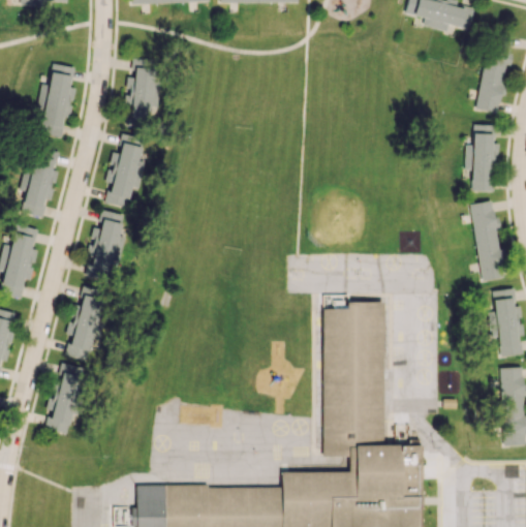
[(408,0),(405,14),(425,19),(423,28),(455,35),(457,28),(469,31),(474,9),(460,6),(461,2),(453,0),(408,0)]
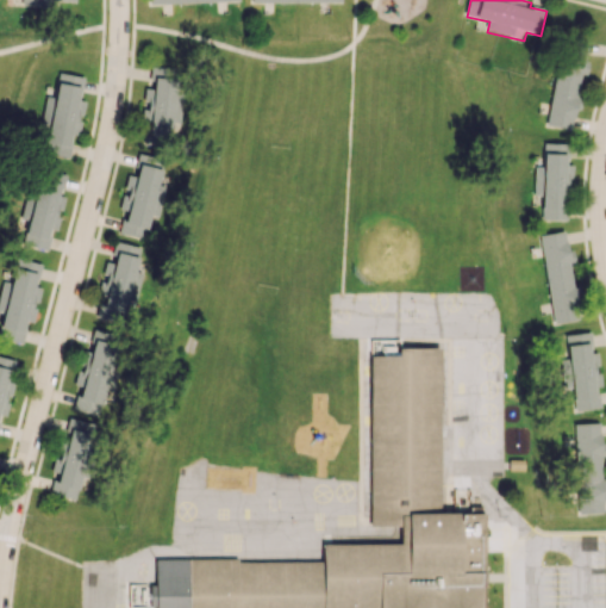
[(550,129),(574,132),(582,76),(588,76),(589,64),(586,64),(588,42),(563,37),(550,129)]
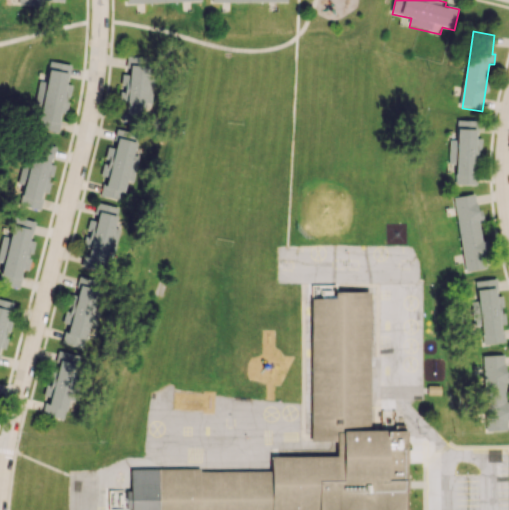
[(154,59),(130,58),(129,76),(125,76),(123,104),(127,104),(126,115),(145,116),(146,104),(152,105),(154,59)]
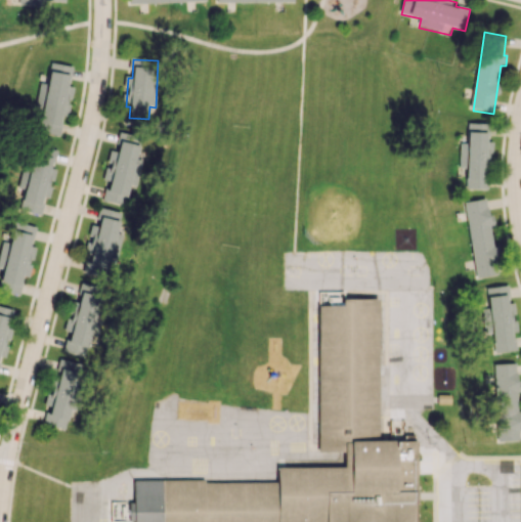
[(73,67),(51,63),(41,134),(61,137),(64,117),(70,118),(75,89),(70,88),(73,67)]
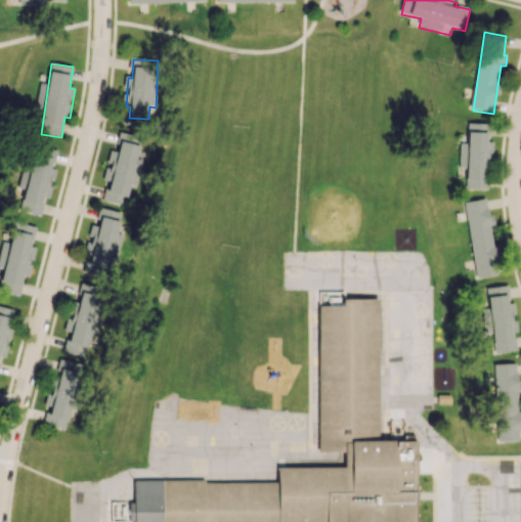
[(490,190),(490,143),(489,143),(489,124),(468,124),(468,190),(490,190)]
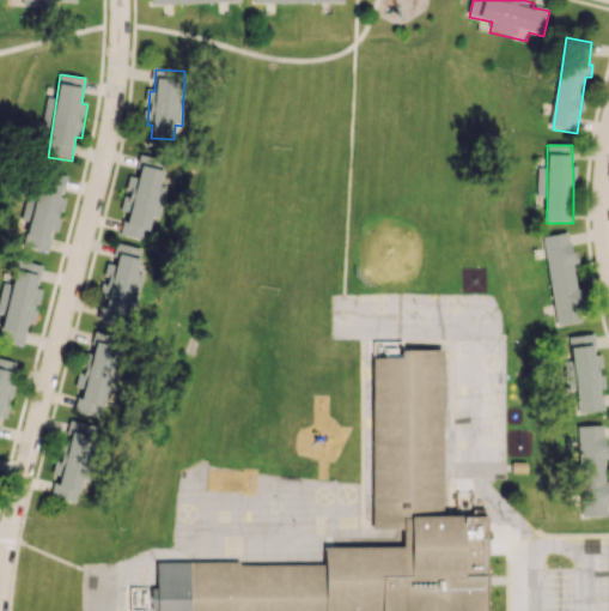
[(125,237),(148,242),(151,224),(162,225),(169,182),(163,181),(166,164),(151,162),(151,168),(136,165),(125,237)]
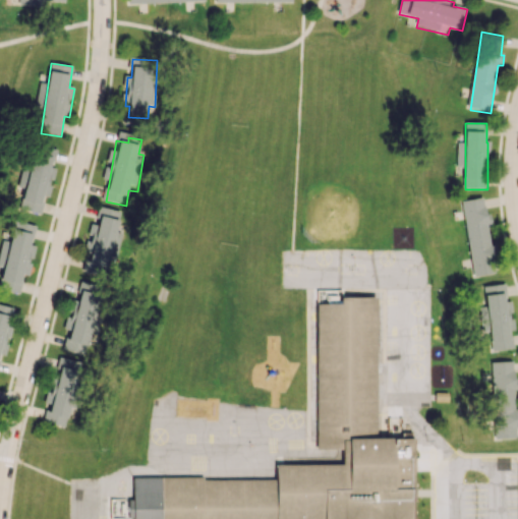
[(22,212),(42,215),(45,197),(50,198),(56,170),(54,169),(57,151),(36,146),(22,212)]
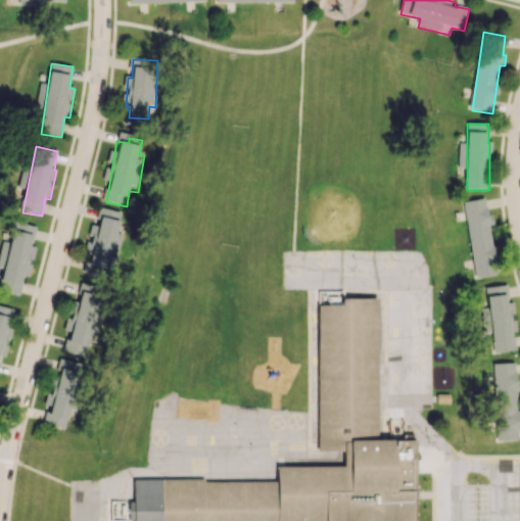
[(465,202),(476,279),(501,276),(492,216),(488,216),(486,199),(465,202)]
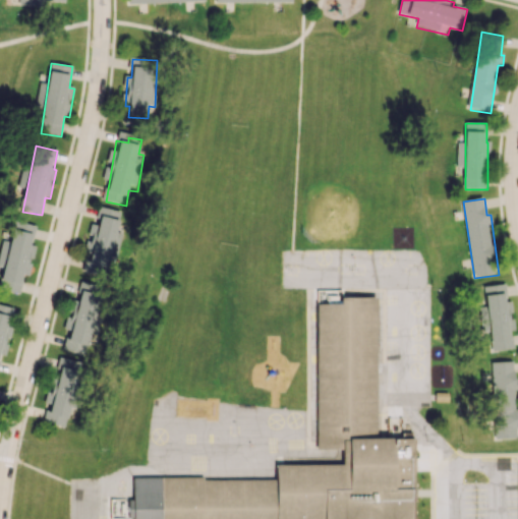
[(125,213),(102,208),(98,226),(93,225),(87,252),(92,253),(89,269),(107,273),(111,256),(116,257),(125,213)]
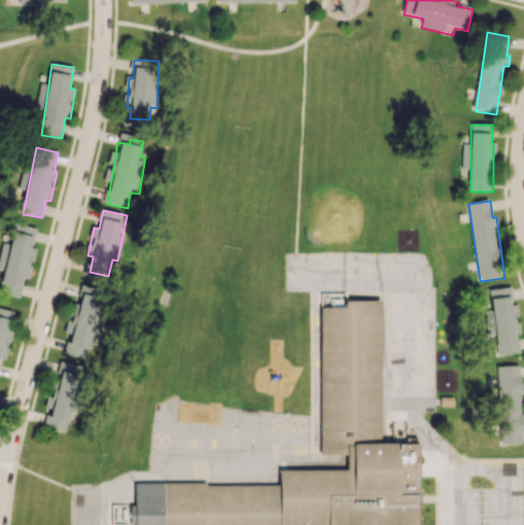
[(36,230),(14,224),(1,293),(24,299),(36,230)]
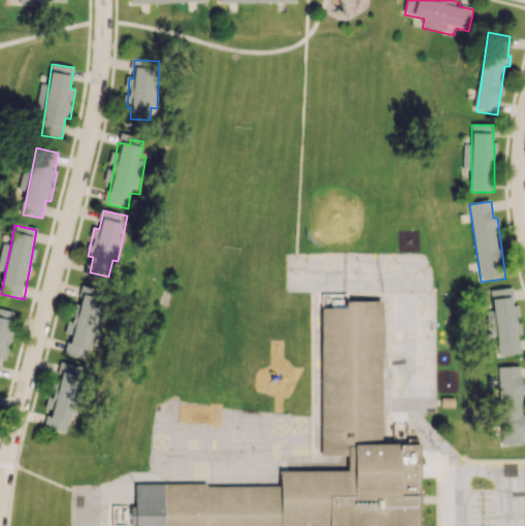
[(89,361),(94,332),(101,333),(109,292),(83,287),(68,357),(89,361)]
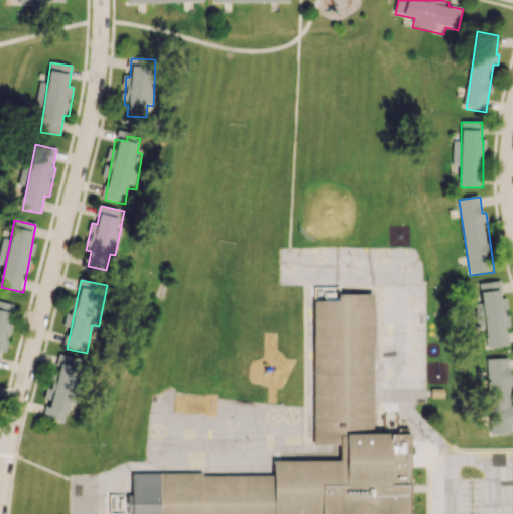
[(481,284),(488,349),(510,347),(508,331),(510,331),(507,299),(502,299),(501,282),(481,284)]
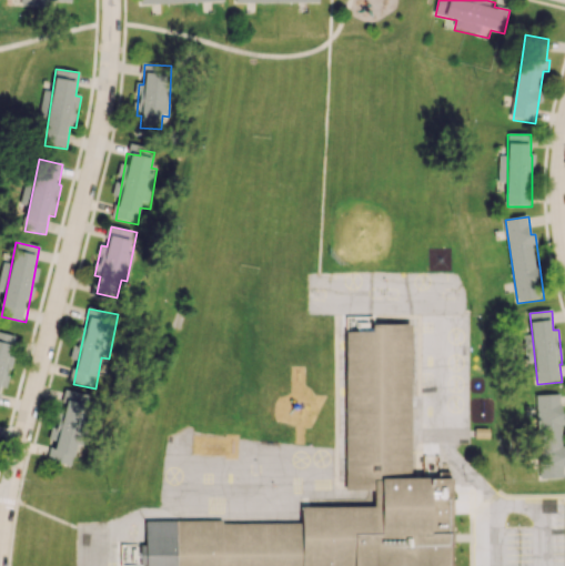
[(150,525),(301,524),(301,508),(372,507),(372,488),(345,488),(344,336),(370,336),(370,324),(409,323),(410,481),(425,481),(443,481),(447,481),(449,508),(449,565),(143,565),(143,546),(150,546),(150,525)]
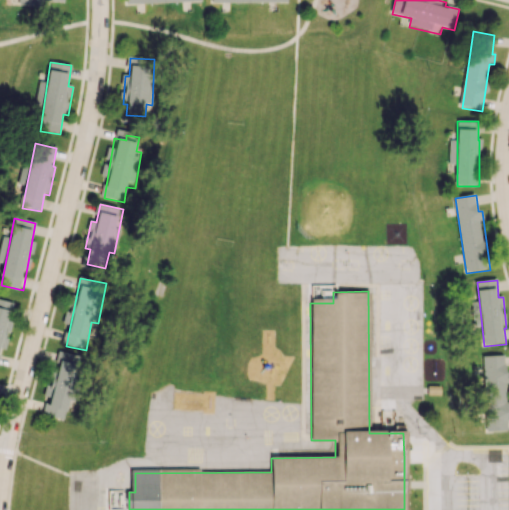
[(0,358),(2,350),(7,351),(13,323),(9,322),(13,303),(0,300),(0,358)]
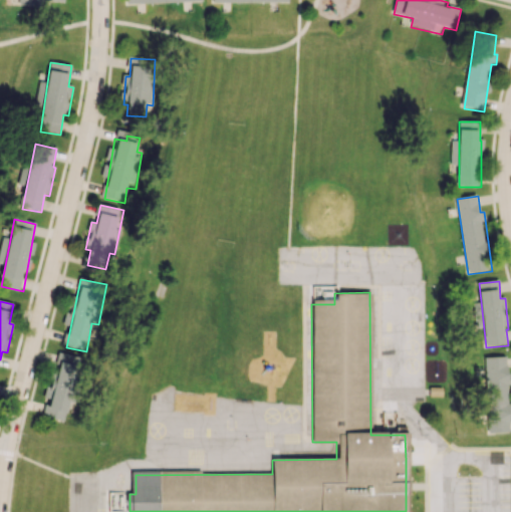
[(477,329),(484,328),(480,302),(474,303),(477,329)]
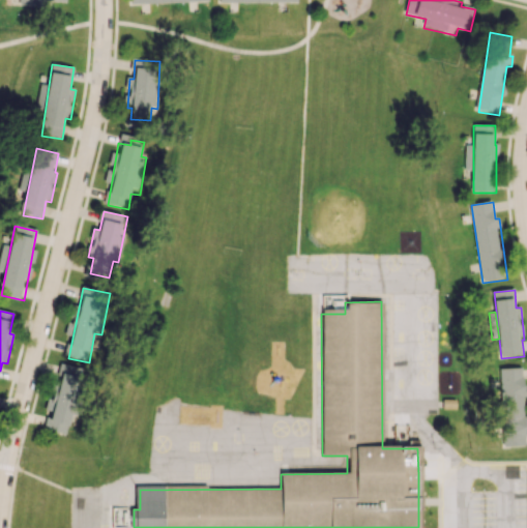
[(432,324),(432,333),(440,334),(440,324),(432,324)]
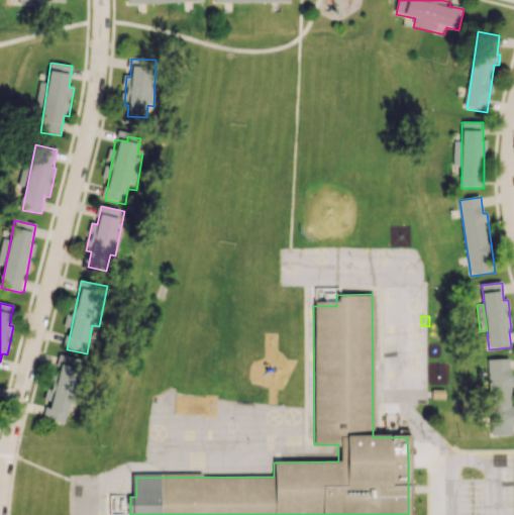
[(66,425),(69,412),(74,413),(85,361),(62,355),(46,421),(66,425)]
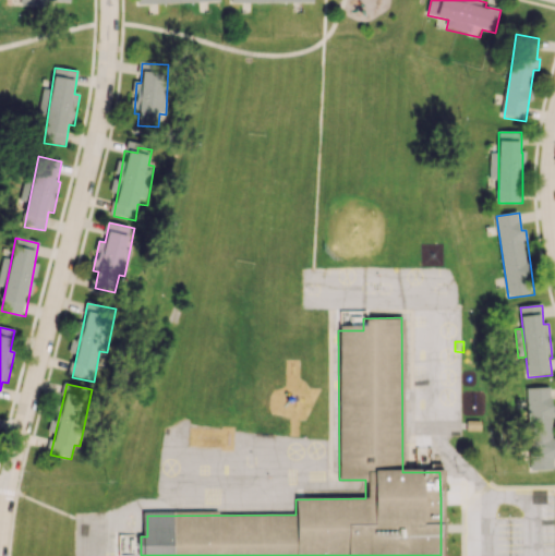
[(554,451),(554,389),(528,389),(530,471),(554,471),(554,451)]
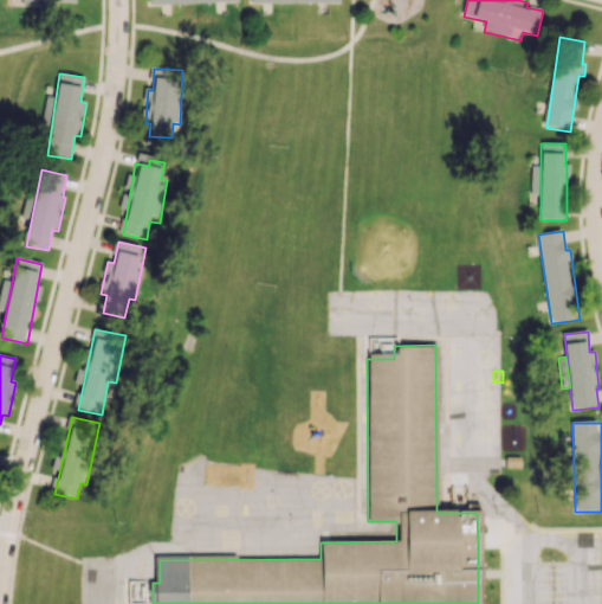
[(505,460),(505,470),(522,470),(522,460),(505,460)]
